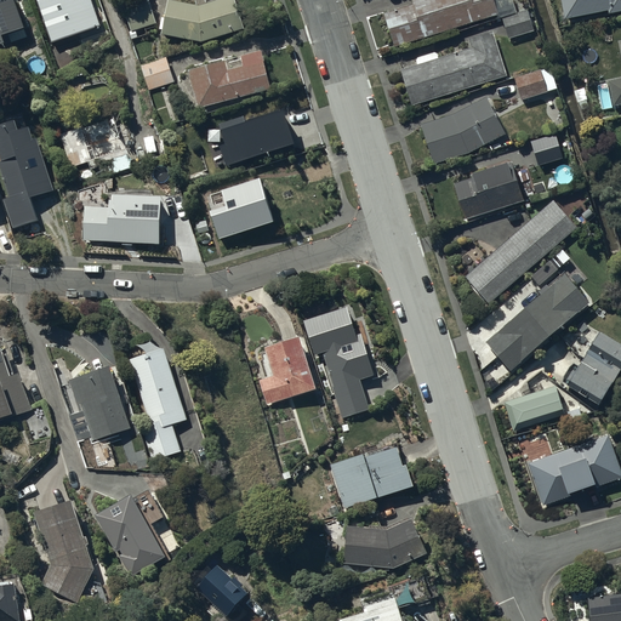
[(28,24),(18,0),(0,0),(0,41),(7,39),(9,43),(29,35),(27,26),(28,24)]
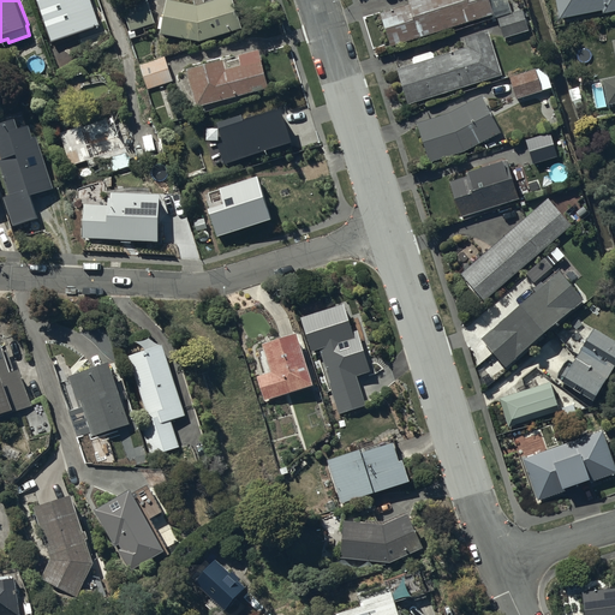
[(91,0),(39,0),(53,40),(101,23),(91,0)]
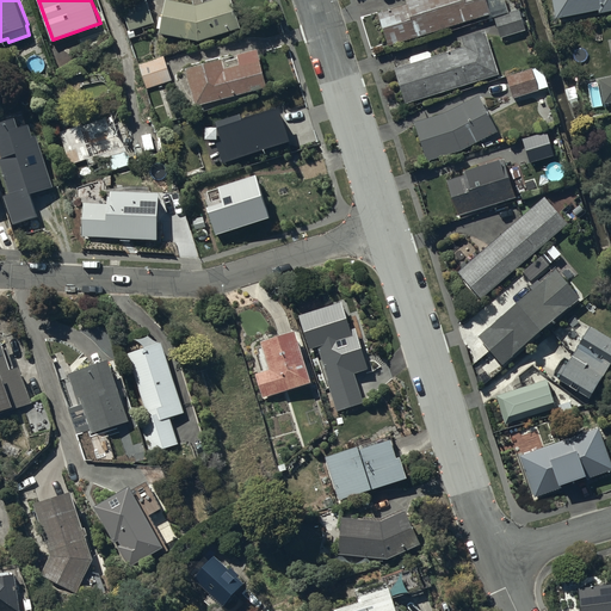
[(155,22),(148,0),(129,0),(122,2),(130,29),(155,22)]
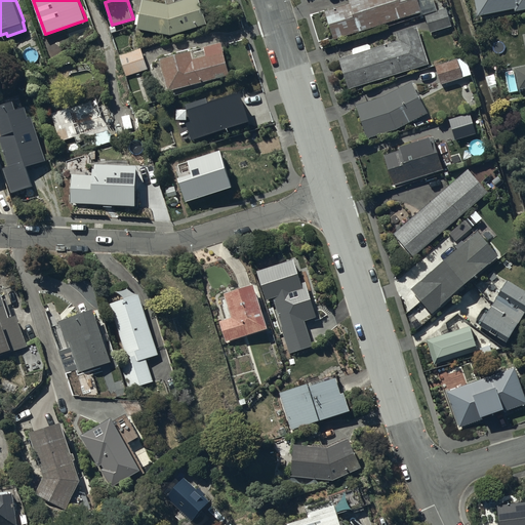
[(179,0),(170,3),(154,0),(143,0),(140,13),(137,13),(136,24),(139,24),(138,28),(172,34),(208,23),(200,0),(179,0)]
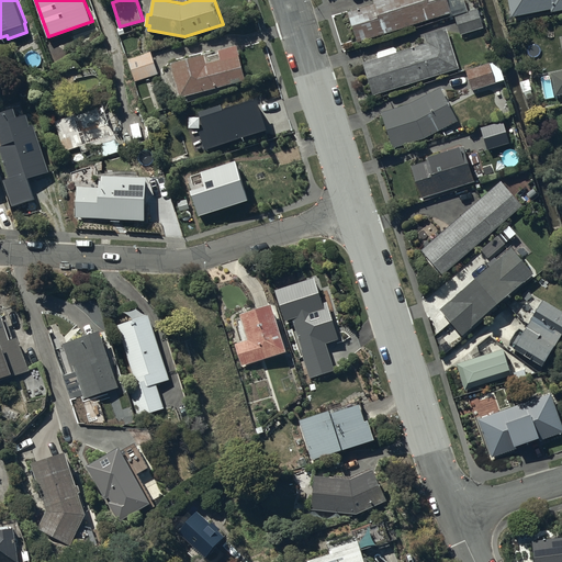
[(373,0),(374,2),(348,11),(359,41),(451,11),(447,0),(373,0)]
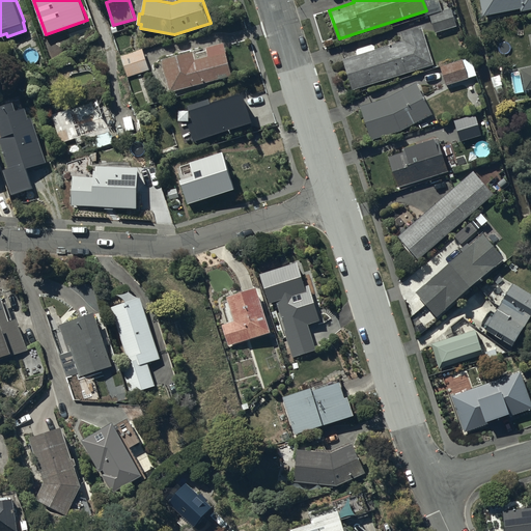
[(530,0),(480,0),(483,15),(521,7),(521,10),(530,7),(530,0)]
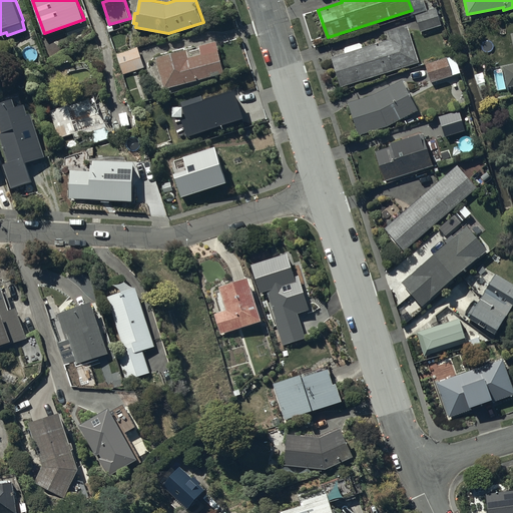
[(435,7),(416,13),(422,31),(441,24),(435,7)]
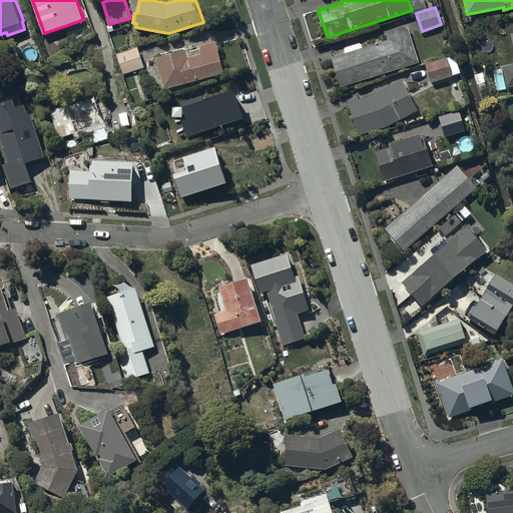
[(408,24),(387,31),(390,38),(363,46),(361,42),(344,47),(346,52),(332,56),(342,86),(419,61),(408,24)]
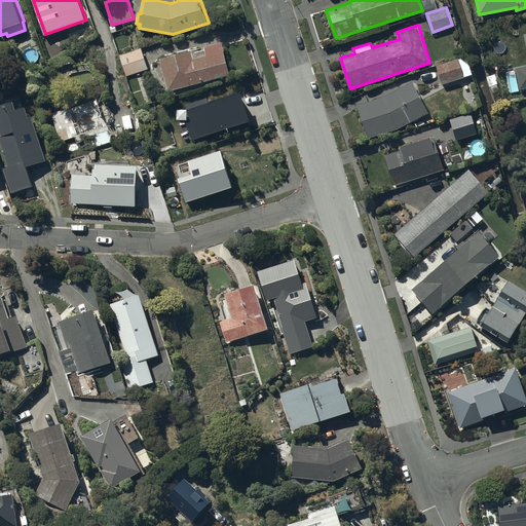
[(193,49),(160,58),(168,90),(231,74),(223,41),(204,45),(208,54),(195,58),(193,49)]
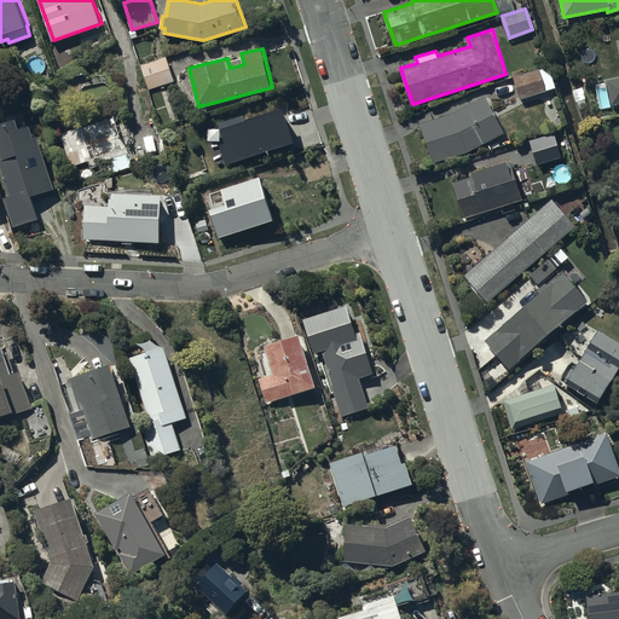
[(167,56),(142,64),(150,88),(175,80),(167,56)]
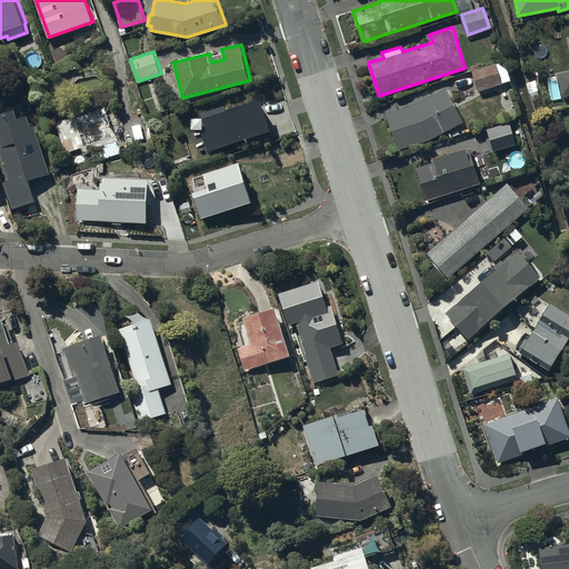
[(505,60),(472,70),(478,91),(487,88),(490,99),(502,96),(509,117),(519,112),(509,80),(511,80),(505,60)]
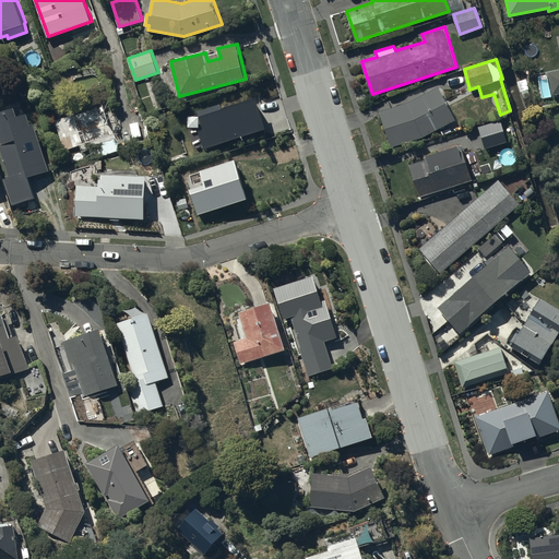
[(558,68),(548,71),(552,94),(558,93),(558,68)]
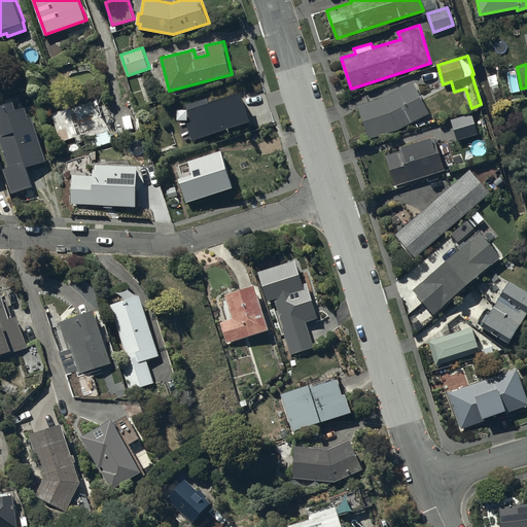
[(385,96),(358,104),(369,138),(398,129),(429,112),(413,81),(385,96)]
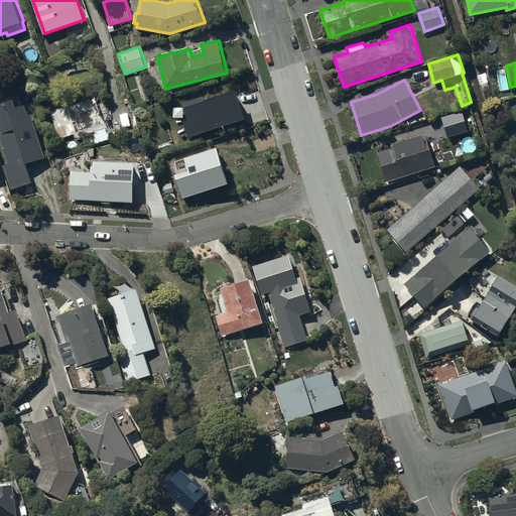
[(100,92),(51,108),(60,137),(108,121),(100,92)]
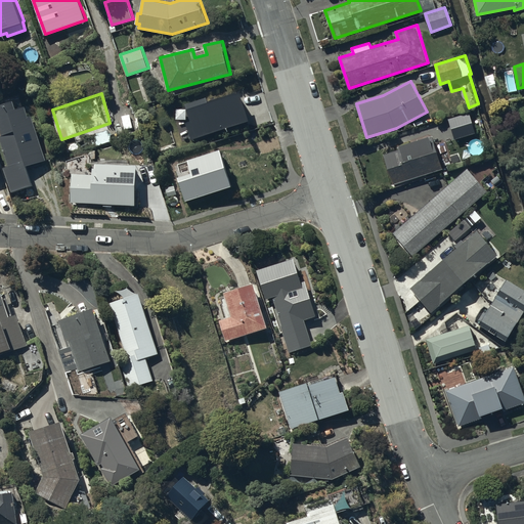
[(469,112),(448,118),(454,138),(475,132),(469,112)]
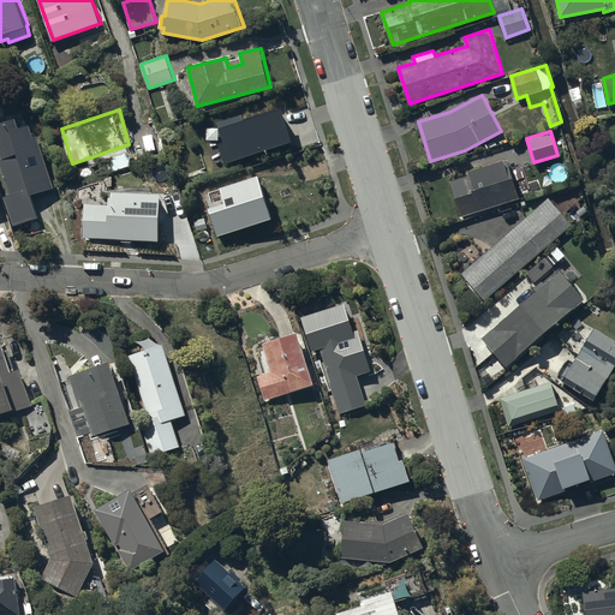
[(461,215),(520,197),(508,159),(505,160),(503,157),(469,168),(471,174),(451,180),(461,215)]
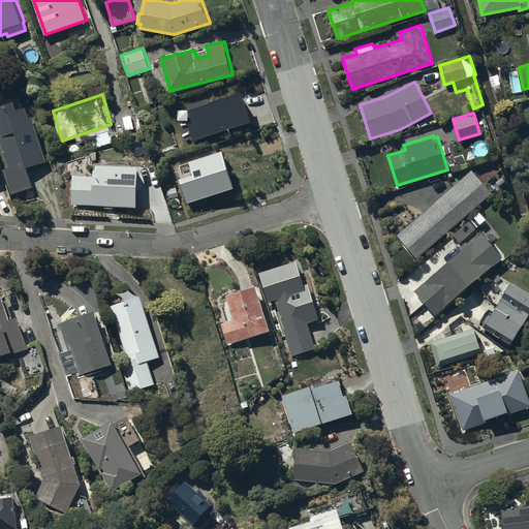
[(139,164),(97,164),(97,168),(94,168),(94,175),(73,175),(72,204),(105,205),(105,209),(114,209),(114,206),(137,206),(139,164)]
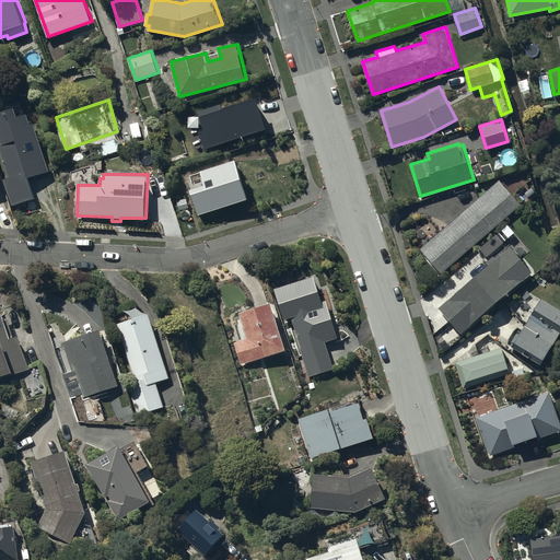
[(521,203),(498,179),(420,248),(441,273),(521,203)]
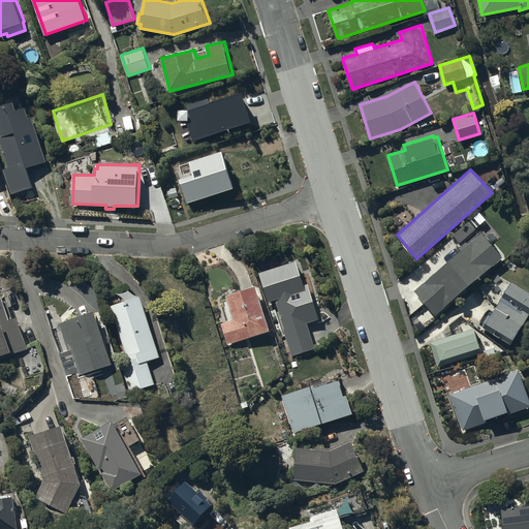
[(503,256),(481,231),(414,290),(436,314),(503,256)]
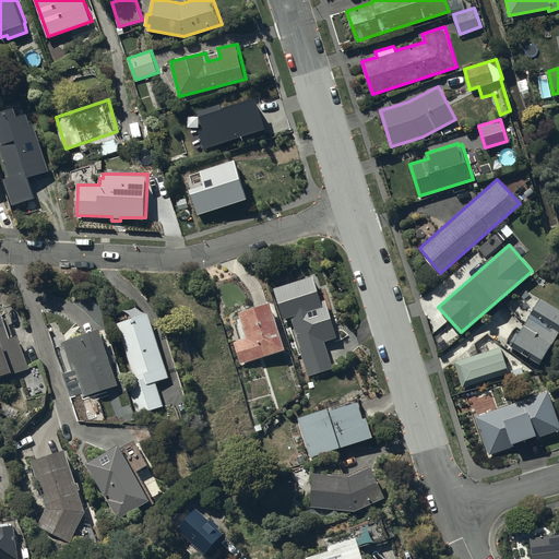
[(312,274),(273,287),(284,318),(290,316),(300,346),(298,347),(308,376),(333,367),(323,340),(337,335),(324,298),(321,299),(312,274)]
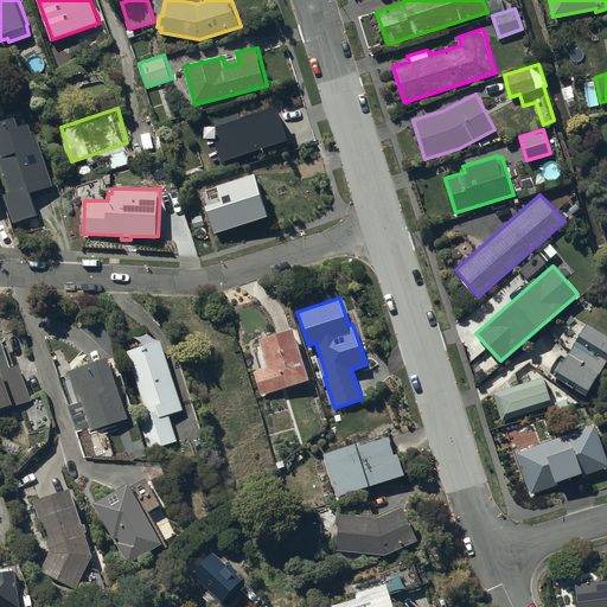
[(606,332),(586,320),(573,344),(567,340),(560,352),(566,356),(555,375),(587,394),(606,359),(606,332)]
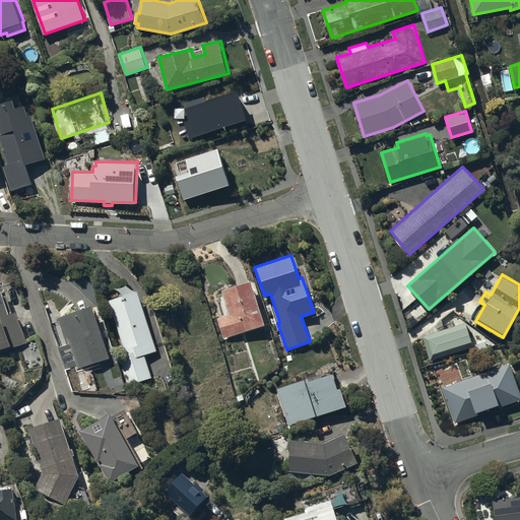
[(265,323),(251,278),(221,288),(222,293),(217,295),(224,314),(217,316),(224,336),(265,323)]
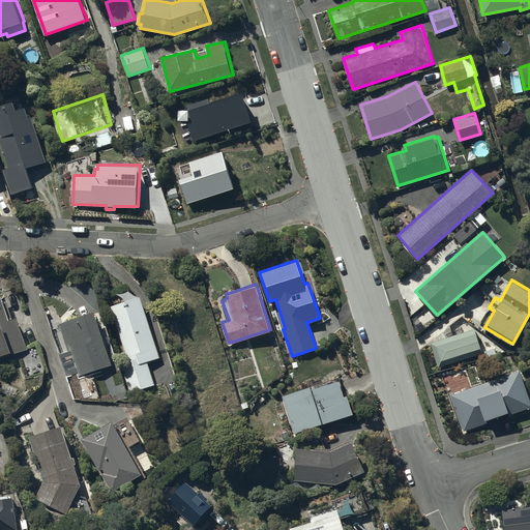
[(18,316),(11,318),(3,294),(0,294),(0,354),(7,352),(9,355),(29,348),(18,316)]
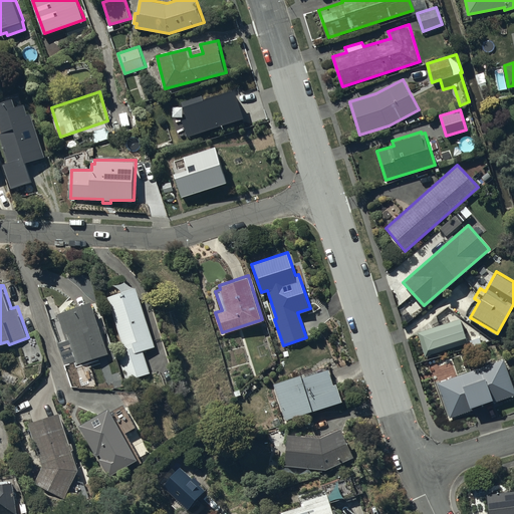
[(138,286),(108,296),(124,348),(116,351),(125,379),(151,371),(144,349),(156,345),(138,286)]
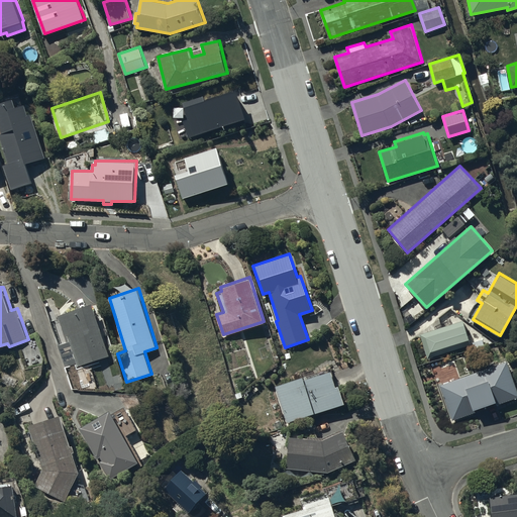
[(110,353),(94,303),(58,314),(67,341),(58,344),(66,368),(110,353)]
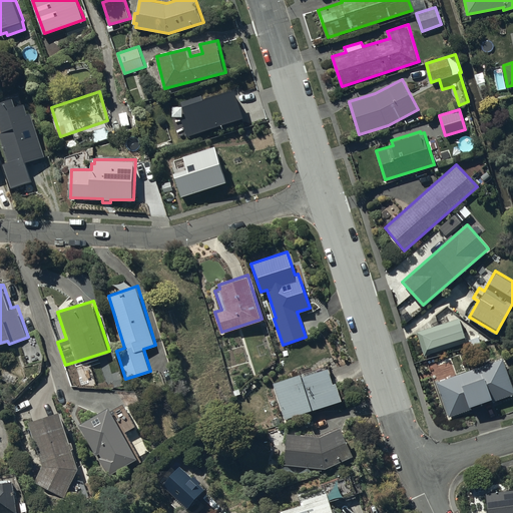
[(512,384),(503,358),(436,382),(449,417),(512,393),(512,384)]
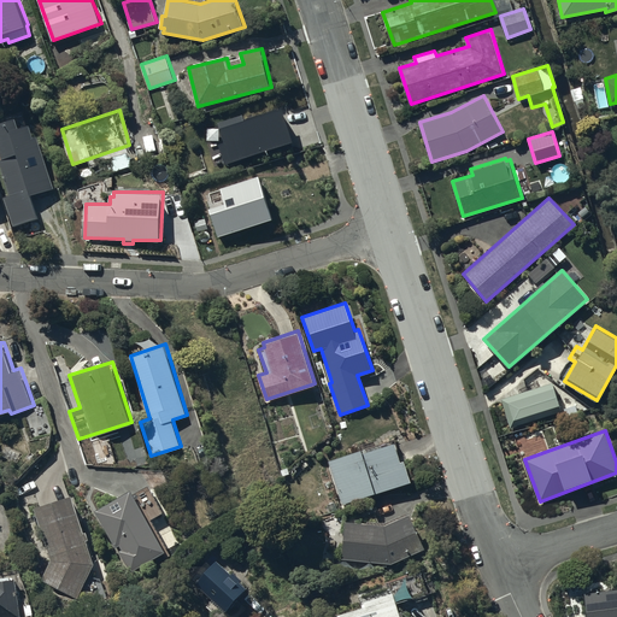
[(363,448),(329,460),(342,504),(411,480),(404,459),(400,460),(394,441),(364,452),(363,448)]
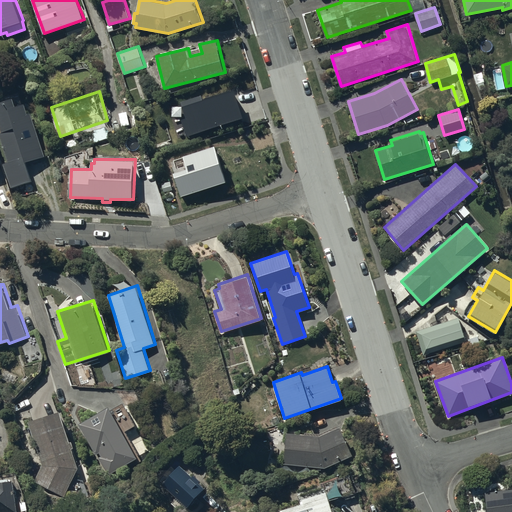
[(111,404),(80,421),(97,453),(101,451),(102,454),(100,455),(109,473),(138,456),(125,430),(136,425),(124,402),(113,408),(111,404)]
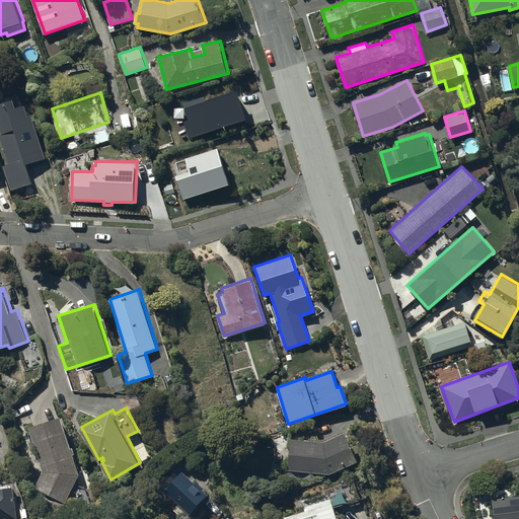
[(63,415),(29,425),(43,470),(34,488),(67,503),(80,473),(74,452),(76,452),(74,444),(72,445),(63,415)]
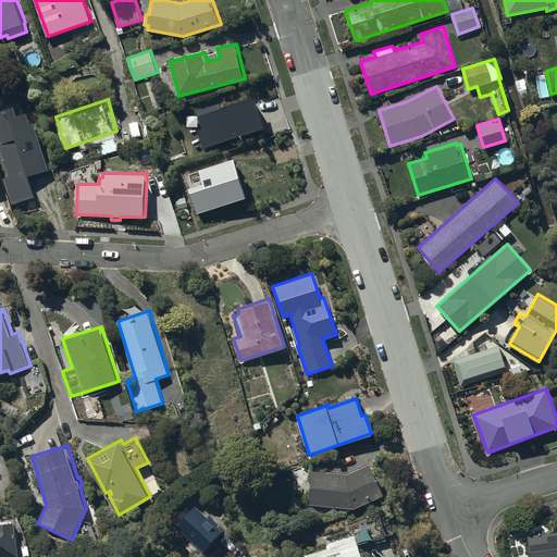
[(348,471),(312,469),(308,504),(354,508),(383,492),(371,460),(348,471)]
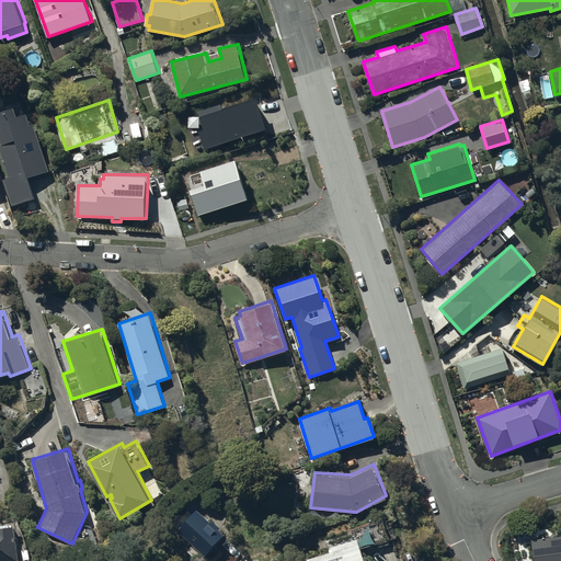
[(213,519),(199,507),(179,529),(195,544),(189,550),(198,558),(204,552),(207,554),(226,533),(219,527),(221,525),(215,518),(213,519)]
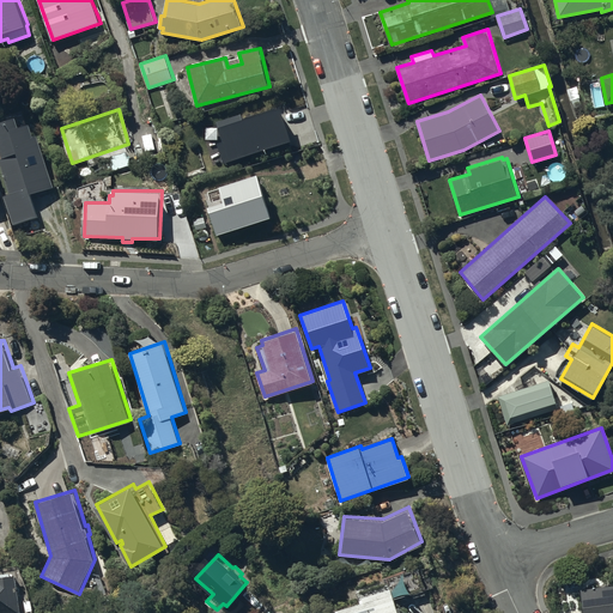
[(0,612),(13,612),(20,612),(17,572),(0,574),(0,612)]
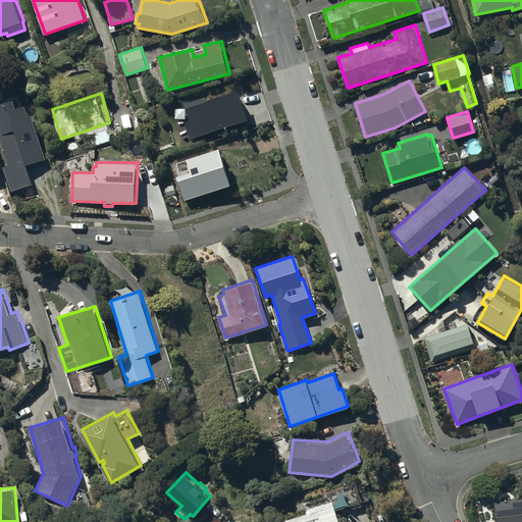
[(342,521),(341,516),(338,516),(332,500),(328,501),(327,497),(307,503),(310,512),(277,521),(342,521)]
